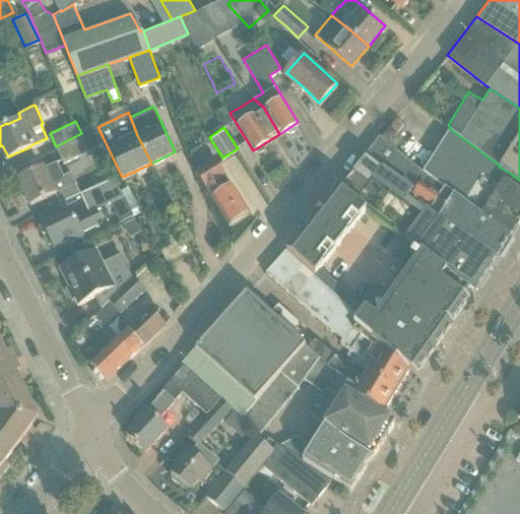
[(99,128),(82,135),(82,136),(88,149),(105,141),(99,128)]
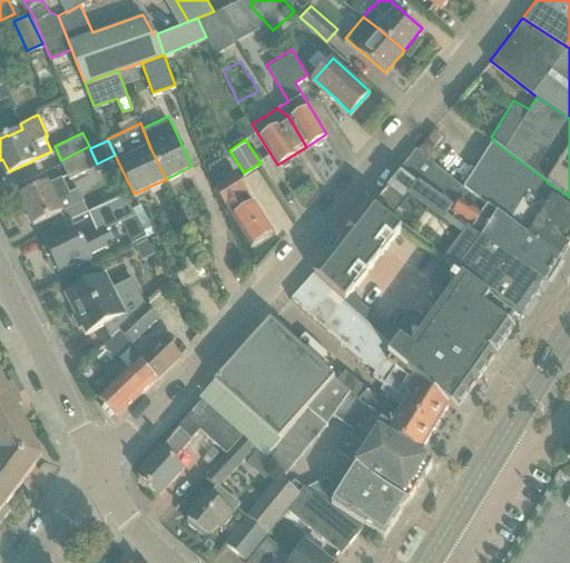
[(463,185),(462,186),(513,225),(527,235),(559,255),(569,236),(569,206),(559,199),(563,193),(547,183),(548,181),(492,140),(463,185)]
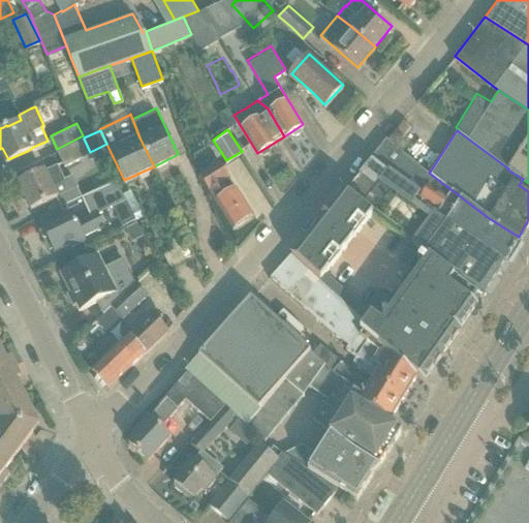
[(64,164),(90,152),(84,139),(84,137),(83,135),(57,149),(64,164)]
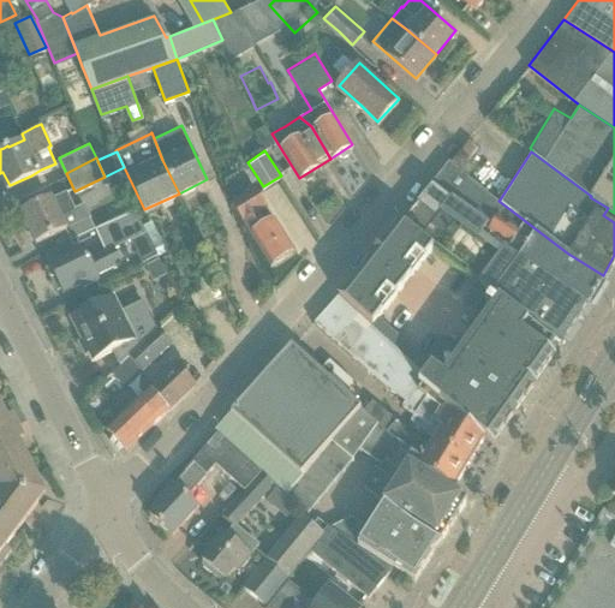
[(448,160),(431,182),(454,198),(470,209),(489,222),(487,228),(505,239),(509,243),(507,248),(514,252),(519,256),(541,270),(541,272),(545,275),(551,280),(553,280),(553,279),(587,300),(603,275),(568,254),(554,243),(499,201),(500,200),(473,178),(448,160)]
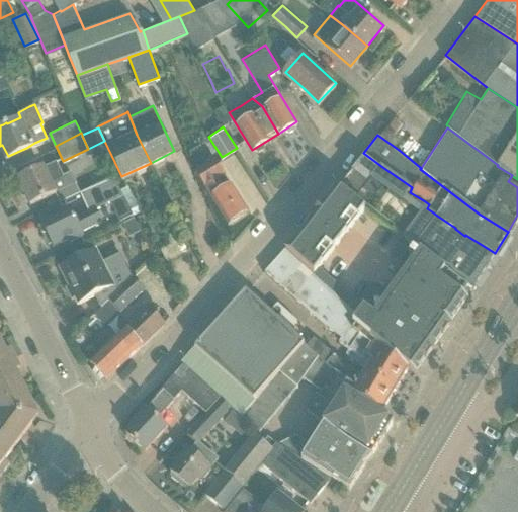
[(216,157),(207,163),(198,149),(188,155),(196,169),(195,170),(228,222),(249,208),(232,182),(224,187),(218,177),(225,172),(216,157)]
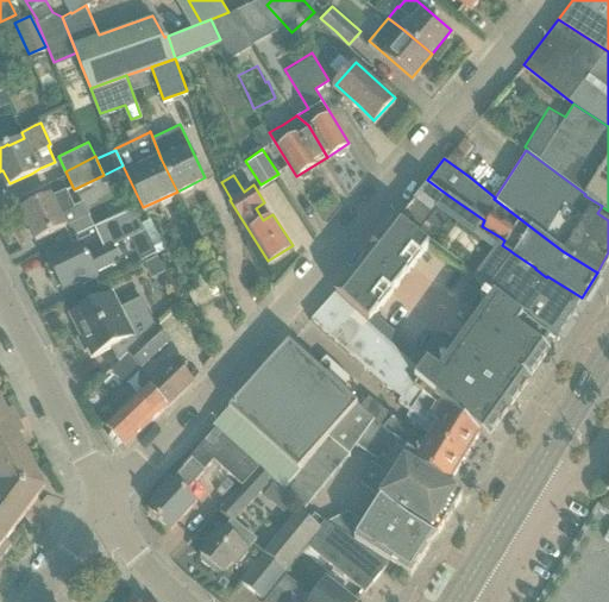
[(83,198),(74,202),(66,186),(20,207),(35,238),(64,224),(70,234),(95,224),(94,223),(83,198)]
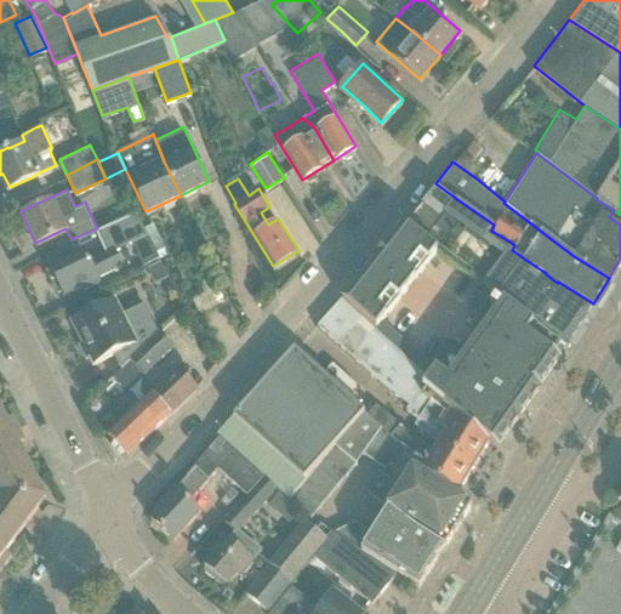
[(422,197),(404,220),(438,246),(467,269),(468,268),(510,301),(552,335),(567,346),(593,303),(558,282),(558,283),(557,283),(551,278),(546,274),(546,273),(524,259),(519,255),(512,250),(514,245),(510,242),(491,231),(494,225),(474,211),(459,200),(446,216),(422,197)]
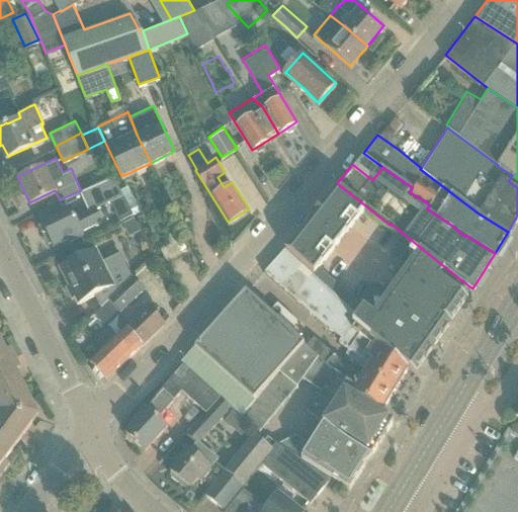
[(118,218),(131,212),(113,175),(89,186),(80,189),(81,190),(89,208),(109,198),(118,218)]
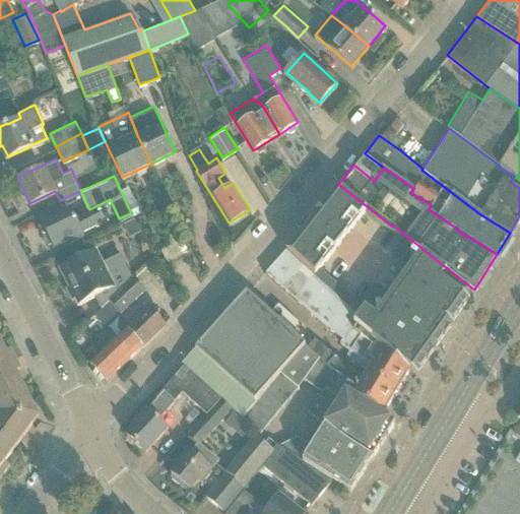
[(337,184),(325,199),(353,222),(367,206),(338,184),(337,184)]
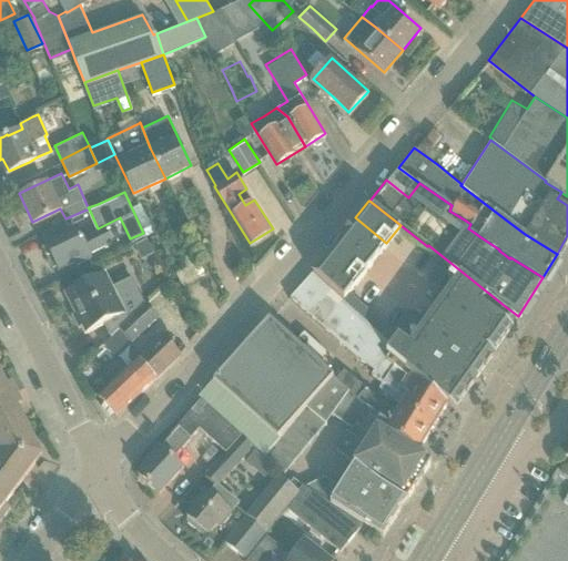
[(348,225),(341,234),(373,259),(381,250),(385,245),(386,243),(355,217),(348,225)]
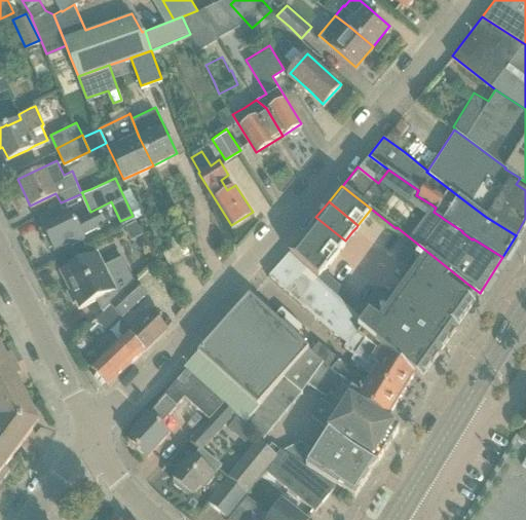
[(43,225),(39,227),(44,236),(48,234),(53,247),(69,238),(71,243),(83,236),(81,232),(97,225),(104,222),(99,210),(98,209),(90,212),(75,219),(70,210),(42,222),(43,225)]
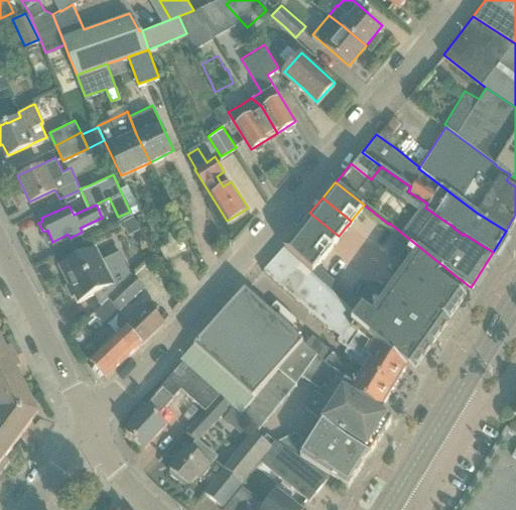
[(309,213),(297,230),(326,252),(333,244),(339,236),(309,213)]
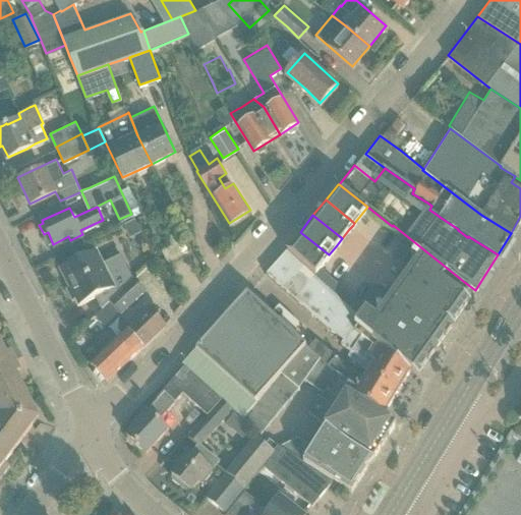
[(134,217),(125,221),(131,234),(140,229),(134,217)]
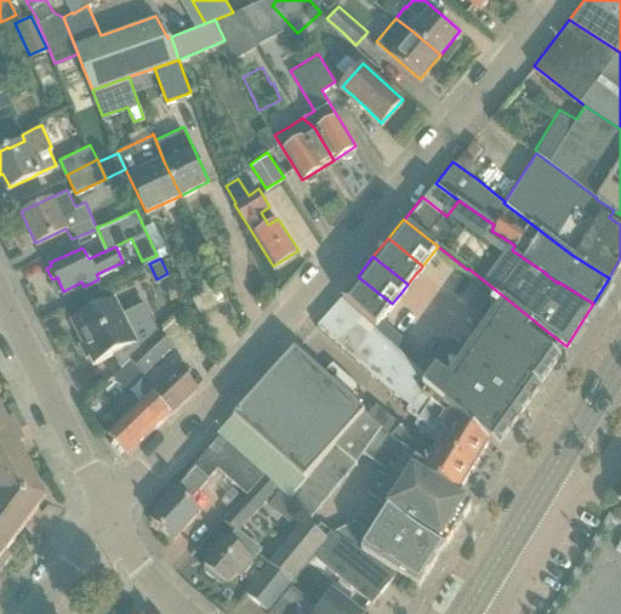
[(358,277),(342,296),(375,325),(381,318),(386,312),(392,303),(358,277)]
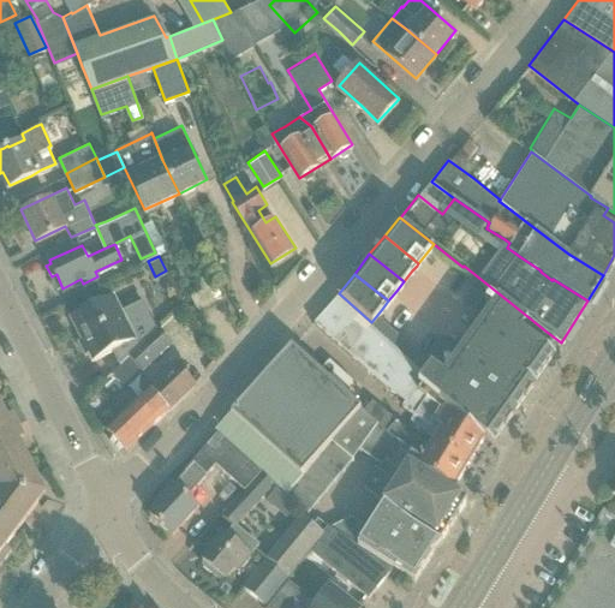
[(478,281),(471,291),(481,298),(488,288),(478,281)]
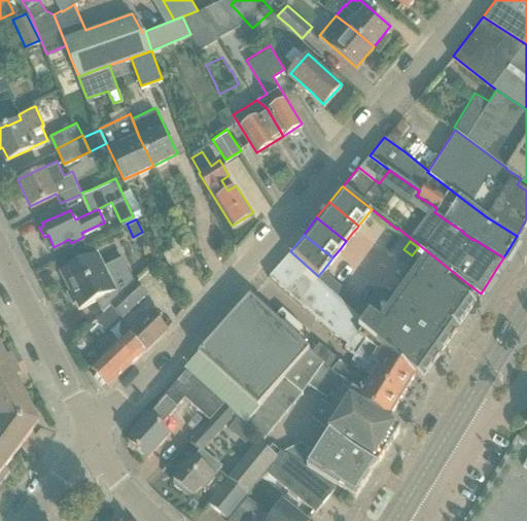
[(403,249),(397,257),(405,264),(412,255),(403,249)]
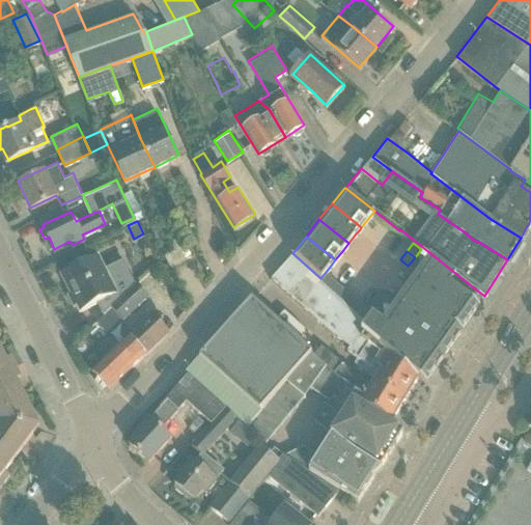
[(104,312),(111,305),(137,281),(123,256),(106,266),(99,252),(60,272),(79,309),(98,300),(104,312)]
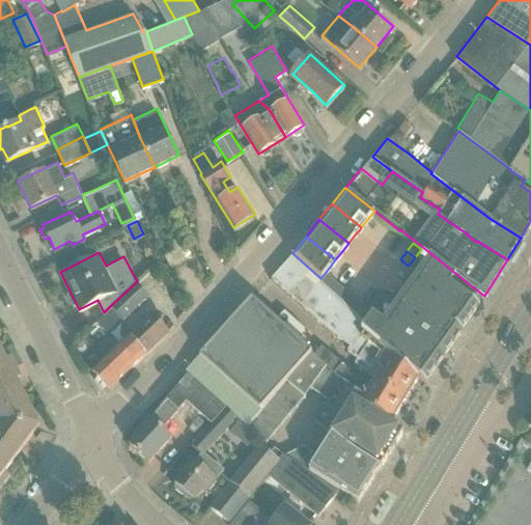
[(292,253),(271,277),(333,332),(334,331),(351,343),(346,348),(358,356),(355,360),(374,377),(369,383),(322,343),(314,352),(316,354),(315,354),(334,370),(346,382),(364,397),(361,402),(361,403),(390,419),(418,374),(417,374),(360,328),(365,321),(366,319),(358,312),(351,305),(343,299),(336,292),(328,285),(320,278),(292,253)]
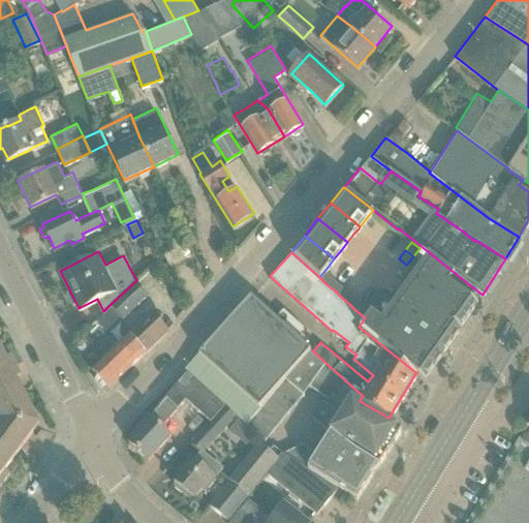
[(364,319),(359,327),(415,372),(416,372),(425,379),(479,299),(483,295),(470,285),(434,256),(385,325),(369,310),(365,317),(364,319)]
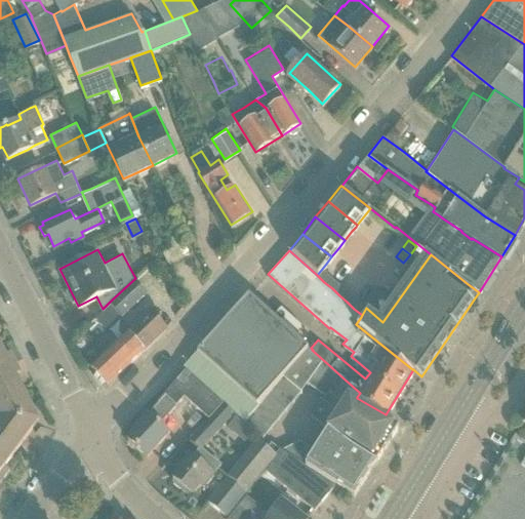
[(322,269),(317,275),(324,282),(330,276),(322,269)]
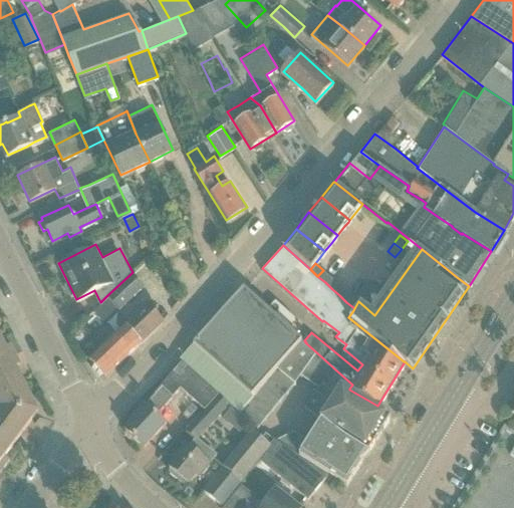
[(323,270),(317,276),(325,282),(330,276),(323,270)]
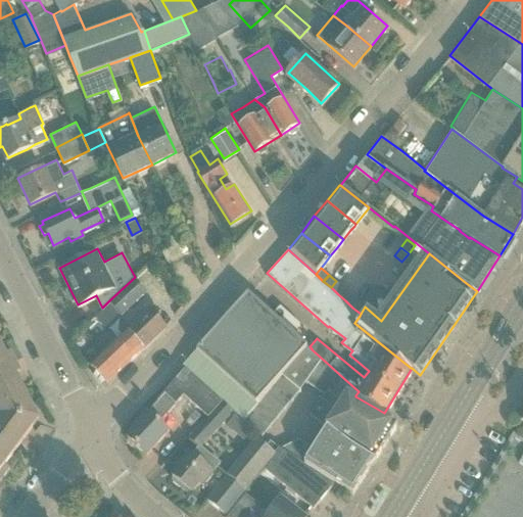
[(109,300),(121,313),(145,289),(135,279),(135,277),(109,300)]
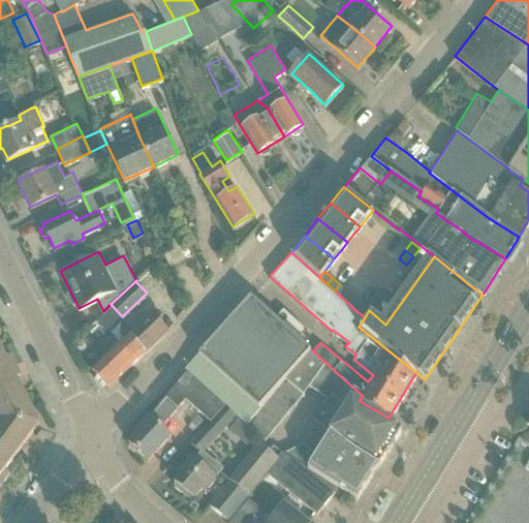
[(340,284),(335,290),(342,298),(347,291),(340,284)]
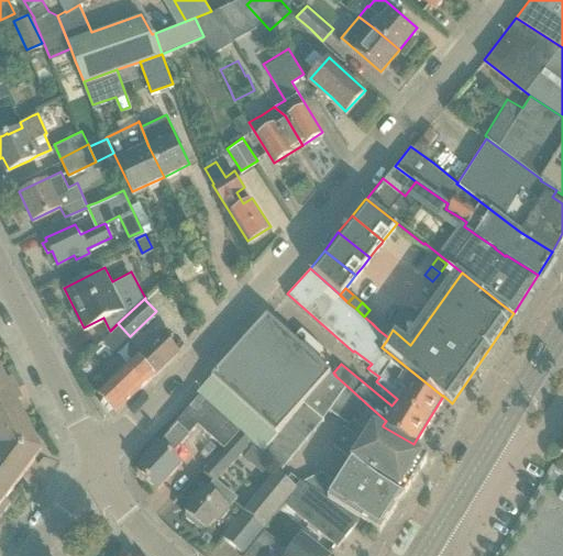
[(403,303),(396,312),(404,319),(410,310),(403,303)]
